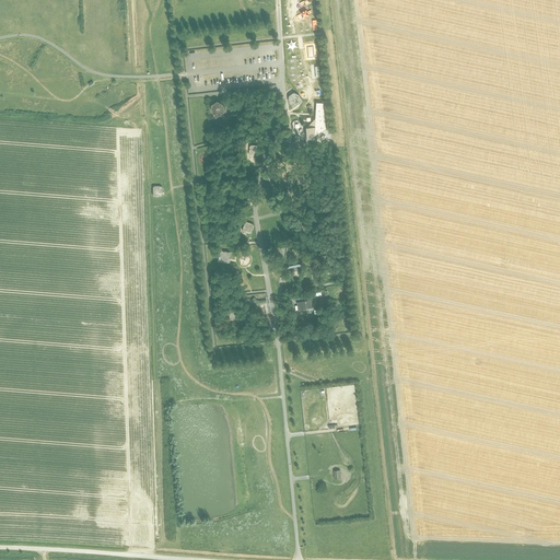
[(293,107),(303,101),(299,94),(293,92),(289,96),(289,101),(293,107)]
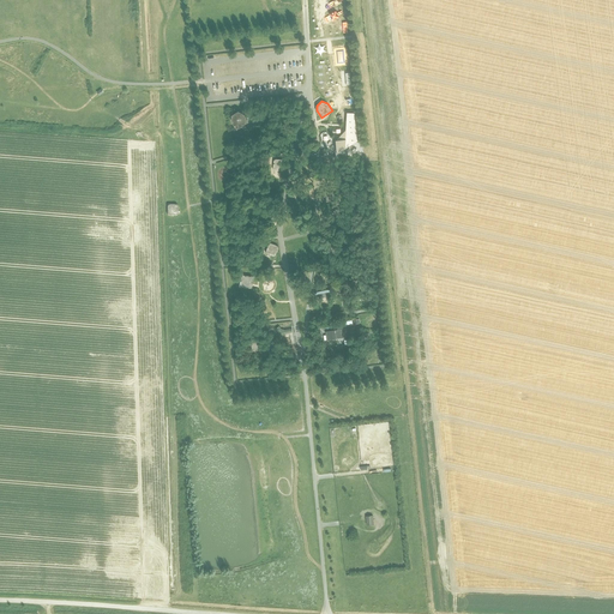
[(238,128),(248,121),(244,114),(240,112),(238,112),(233,114),(233,116),(233,122),(238,128)]
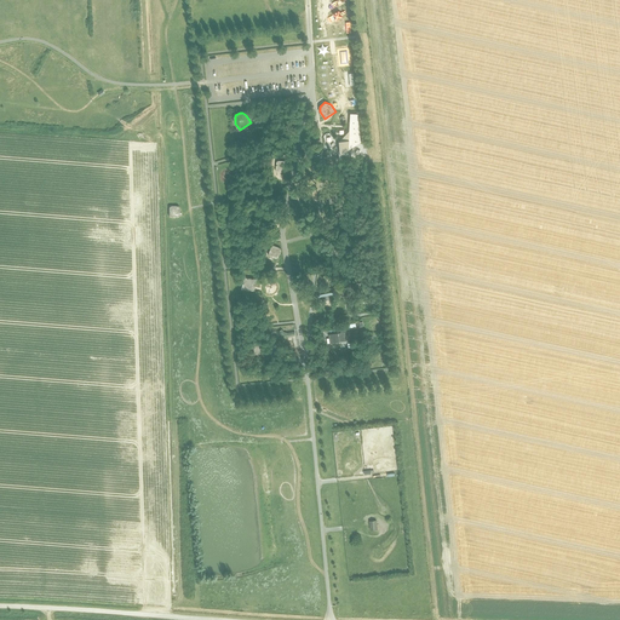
[(339,142),(340,154),(349,149),(361,142),(357,114),(350,114),(350,127),(349,131),(342,139),(339,142)]
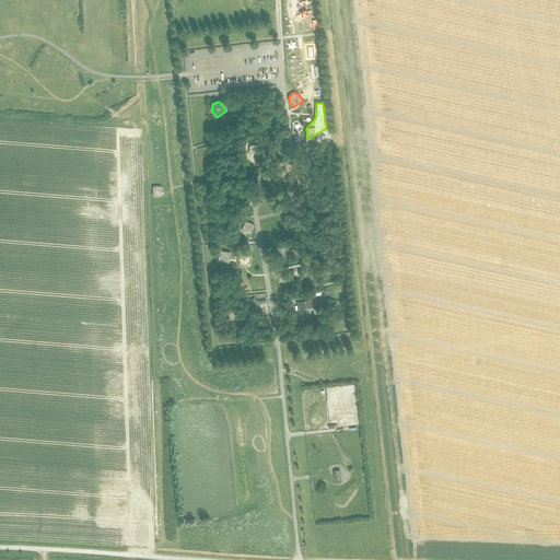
[(259,147),(252,147),(251,148),(251,155),(253,156),(258,158),(260,155),(260,149),(259,147)]
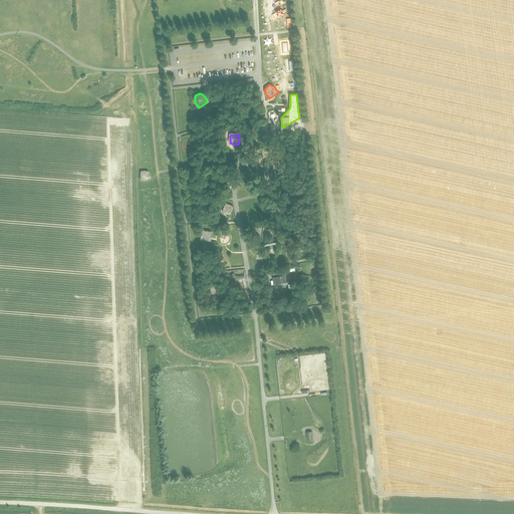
[(141,180),(142,180),(147,180),(148,180),(149,179),(149,178),(149,173),(149,172),(148,171),(147,170),(142,170),(141,171),(140,171),(140,172),(140,178),(140,179),(141,180)]
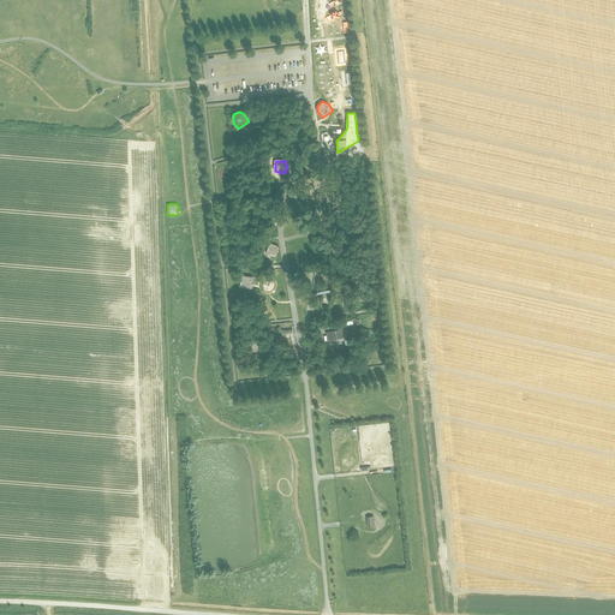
[(267,221),(270,208),(251,203),(248,216),(267,221)]
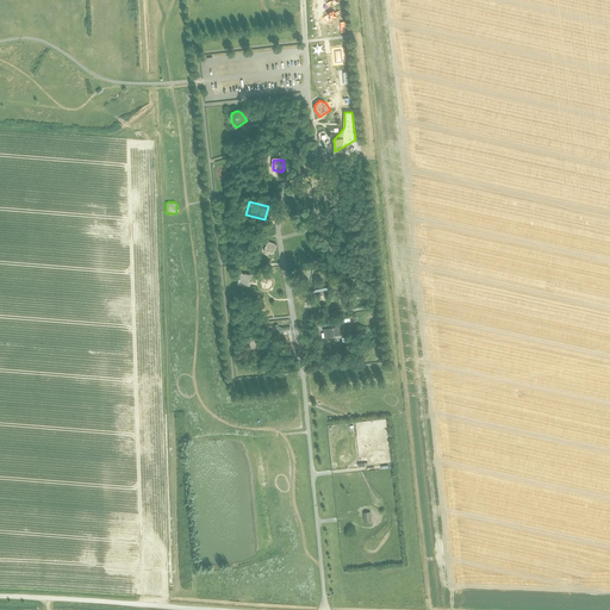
[(325,241),(324,256),(338,256),(338,242),(325,241)]
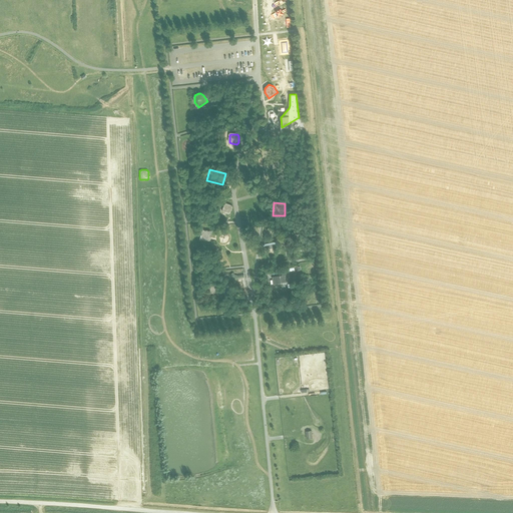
[(225,203),(224,204),(222,210),(222,211),(227,213),(229,213),(230,212),(232,206),(232,205),(231,204),(226,203),(225,203)]
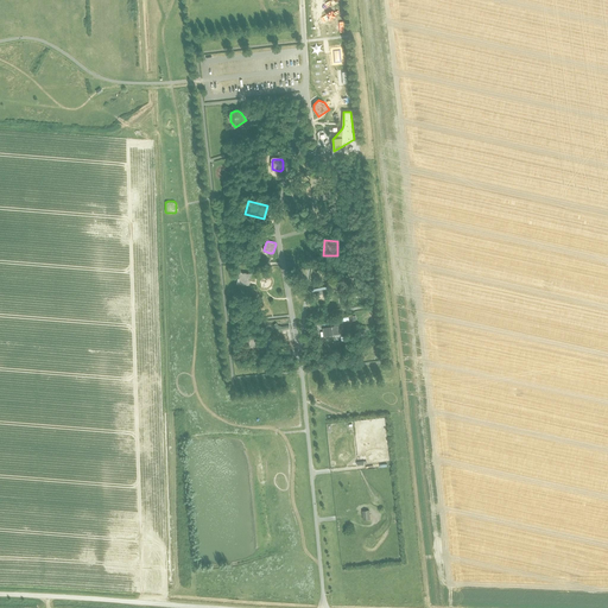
[(240,274),(239,285),(252,286),(253,277),(249,273),(242,272),(240,274)]
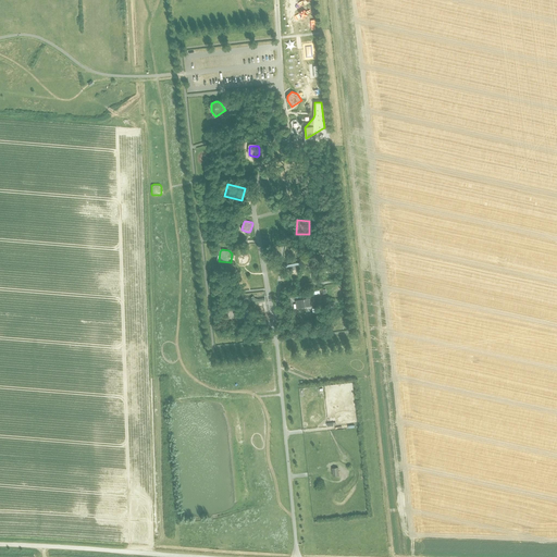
[(302,260),(292,259),(291,272),(301,272),(302,260)]
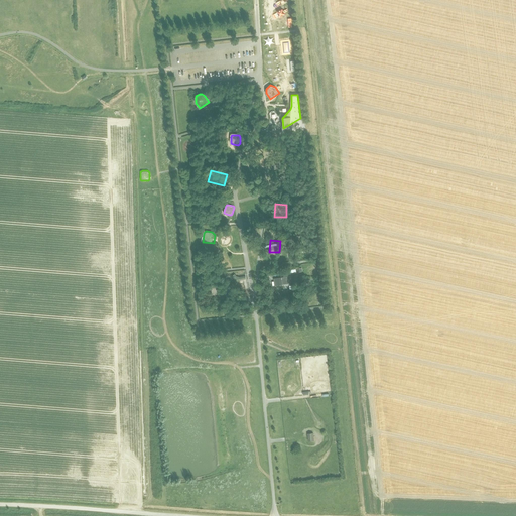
[(235,274),(232,276),(234,278),(234,281),(233,284),(237,285),(238,282),(240,280),(246,279),(245,276),(239,277),(236,276),(235,274)]
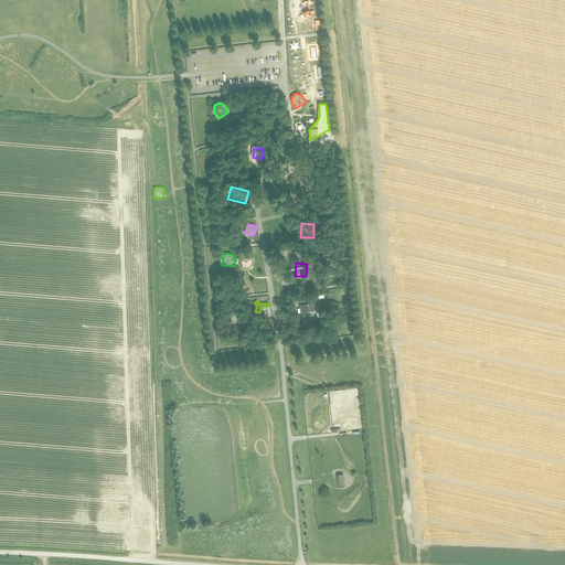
[(327,310),(326,302),(318,304),(318,302),(316,302),(315,300),(310,300),(310,304),(308,304),(308,305),(300,306),(301,313),(309,311),(317,309),(317,312),(327,310)]
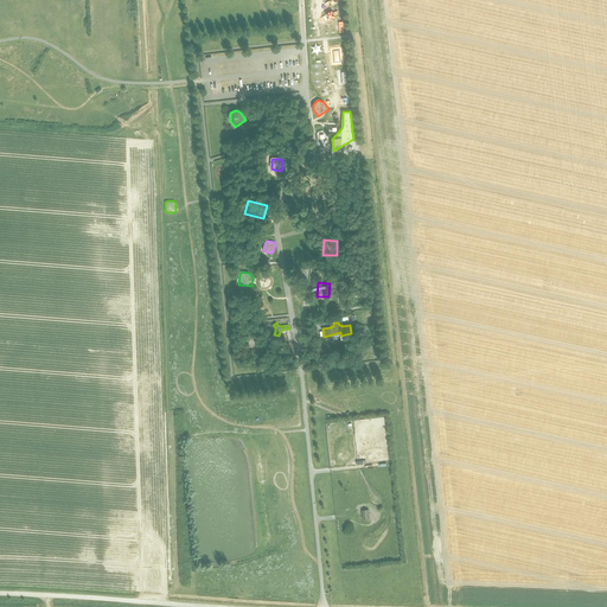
[(256,333),(243,336),(247,355),(259,353),(256,333)]
